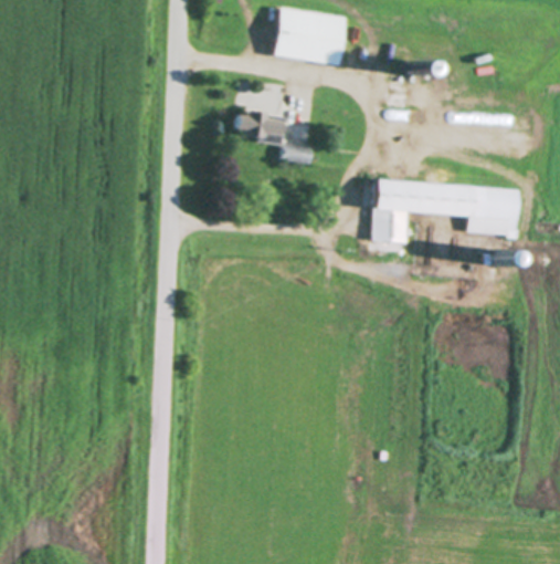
[(281,8),(348,17),(341,65),(274,56),(281,8)]
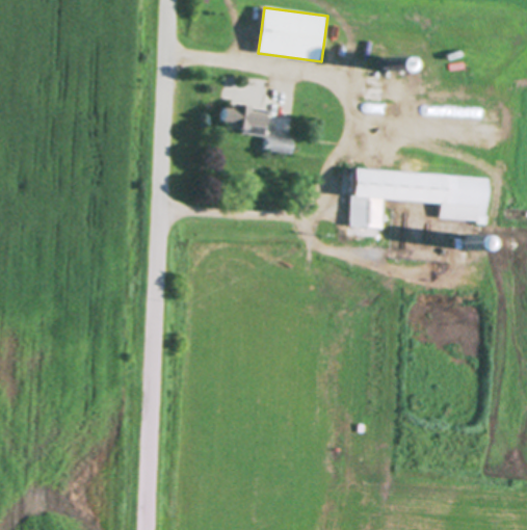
[(428,104),(365,101),(366,81),(439,84),(439,97),(428,96),(428,104)]
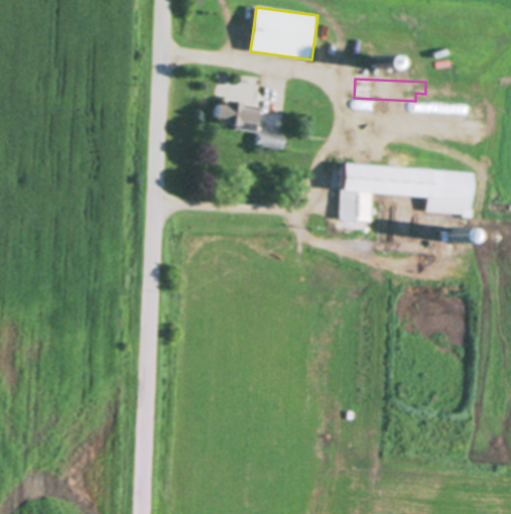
[(260,129),(215,127),(216,102),(261,104),(260,129)]
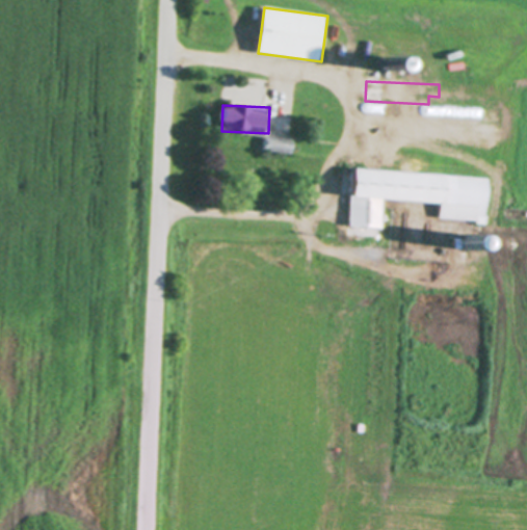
[(294,137),(294,152),(265,152),(265,137),(294,137)]
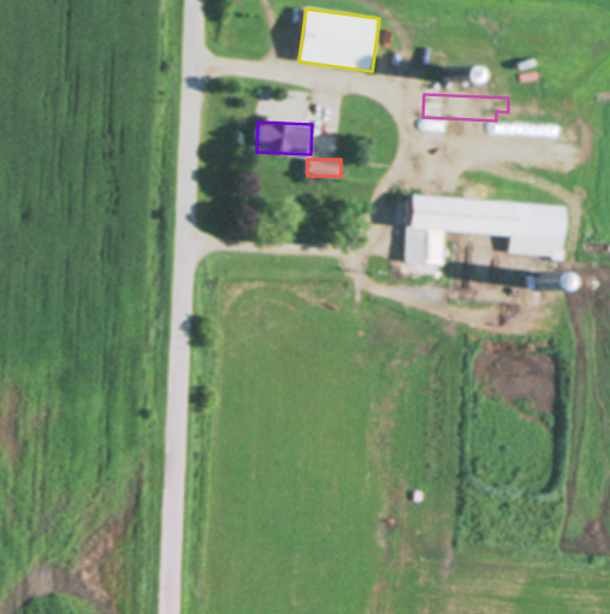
[(444,231),(442,264),(406,261),(408,196),(567,205),(564,238),(444,231)]
